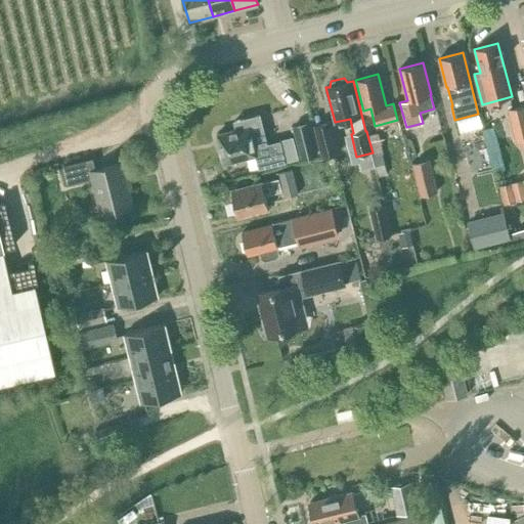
[(523,105),(509,110),(517,141),(521,140),(523,154),(523,105)]
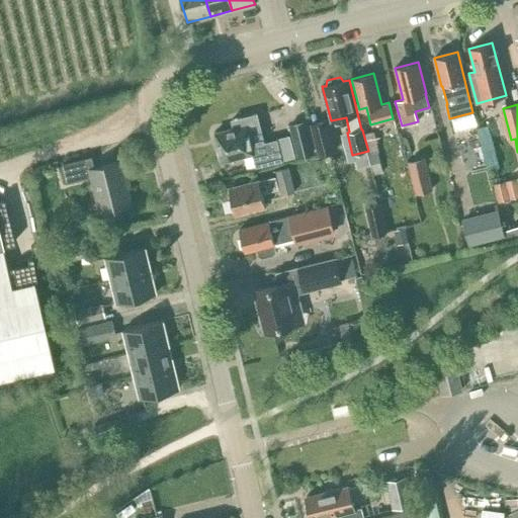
[(286,137),(264,143),(256,113),(231,119),(233,127),(214,133),(222,161),(252,154),(255,166),(292,156),(287,135),(285,135),(286,137)]
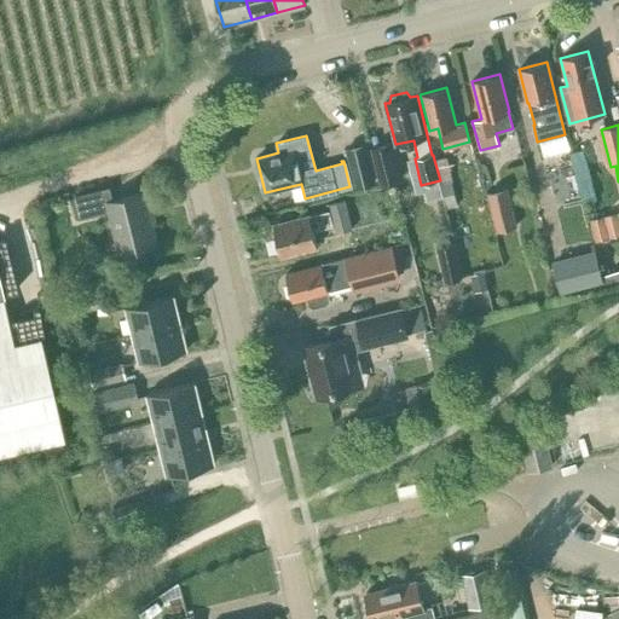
[(401,180),(392,142),(370,148),(380,186),(401,180)]
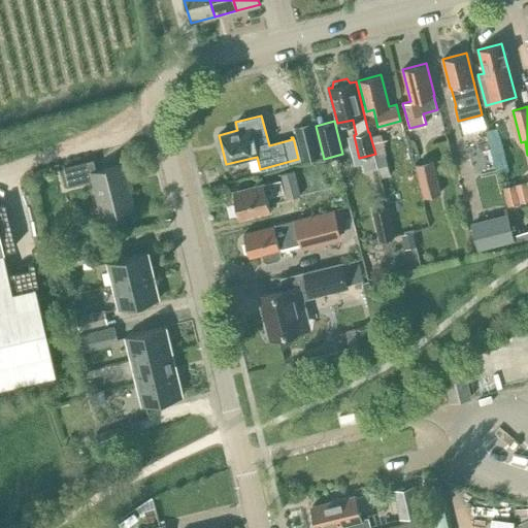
[(321,156),(312,122),(294,126),(302,160),(321,156)]
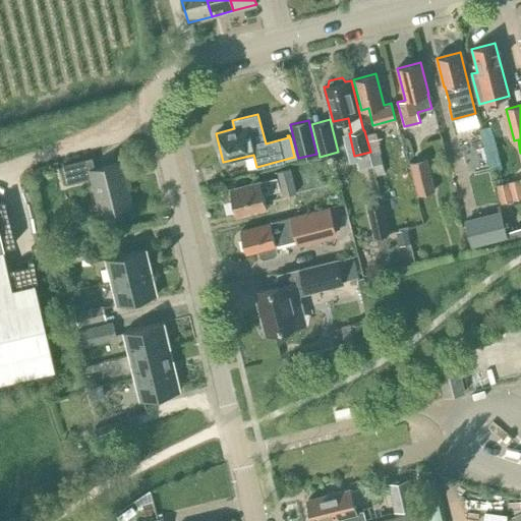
[(365,134),(370,152),(371,152),(378,175),(387,173),(380,143),(384,142),(381,130),(365,134)]
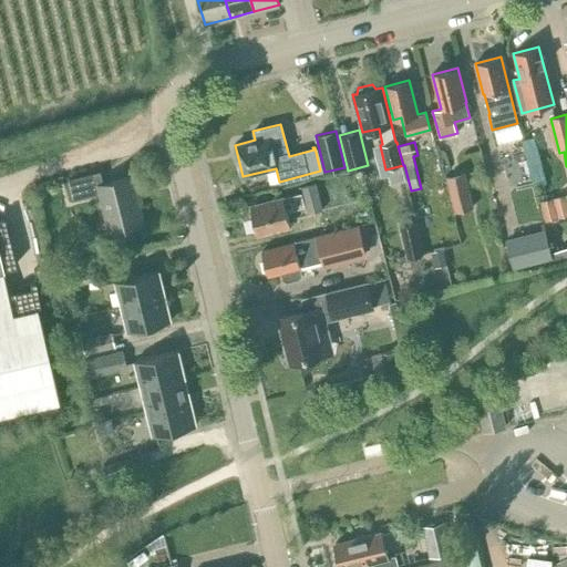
[(134,176),(102,184),(99,171),(69,178),(73,199),(100,193),(110,232),(143,224),(138,206),(142,205),(134,176)]
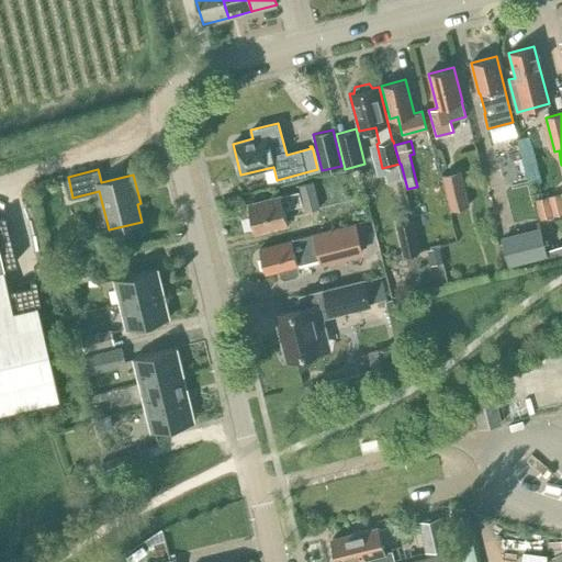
[(470,205),(461,170),(441,175),(450,211),(470,205)]
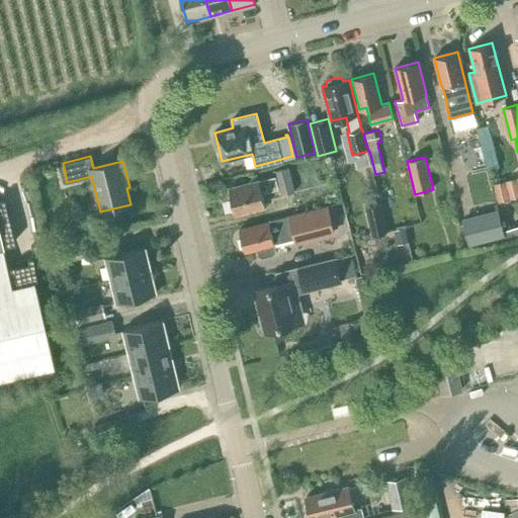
[(294,191),(288,167),(275,170),(281,194),(294,191)]
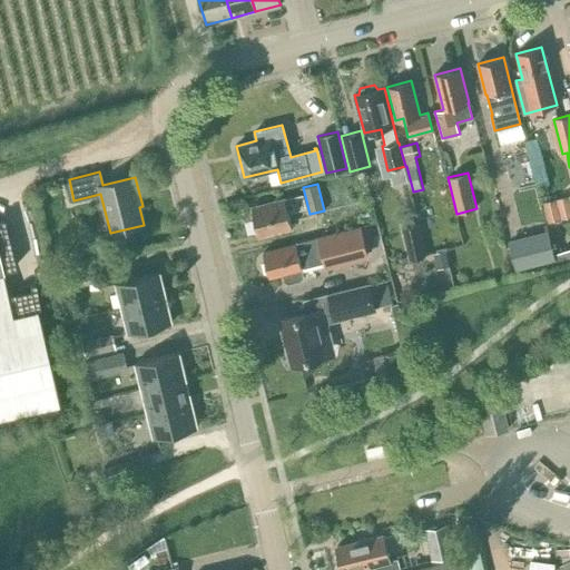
[(288,213),(305,207),(301,194),(285,198),(252,207),(258,235),(293,227),(288,213)]
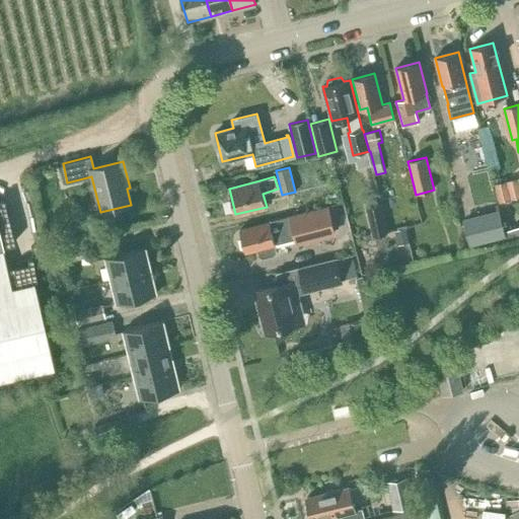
[(509,201),(518,198),(518,183),(517,177),(494,183),(499,203),(508,200),(509,201)]
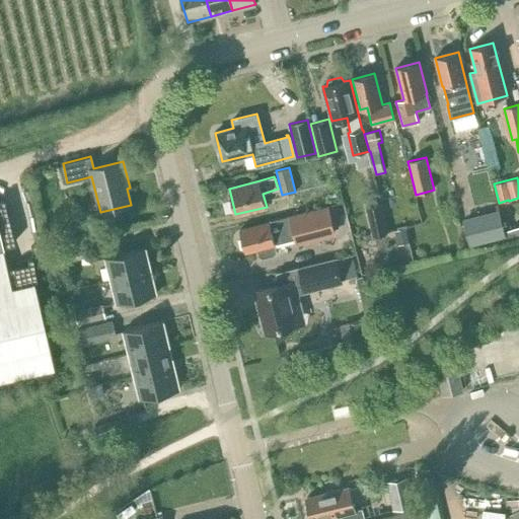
[(387,233),(380,203),(366,207),(372,236),(387,233)]
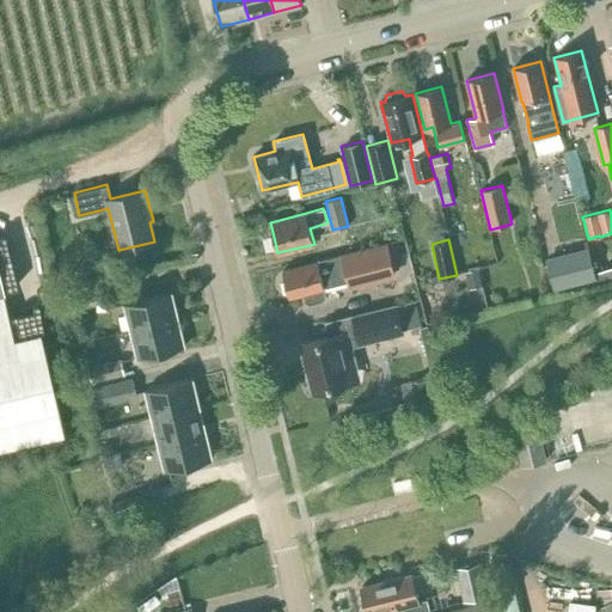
[(324,288),(336,286),(348,282),(349,288),(396,276),(387,243),(316,261),(316,263),(282,271),(288,298),(303,294),(305,301),(310,304),(324,300),(326,295),(324,288)]
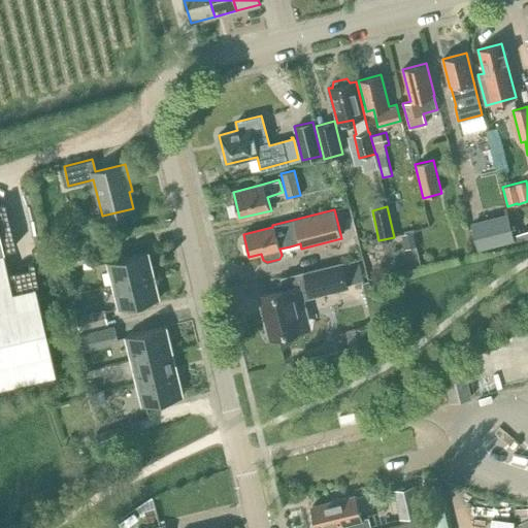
[(402,226),(415,224),(413,213),(400,217),(402,226)]
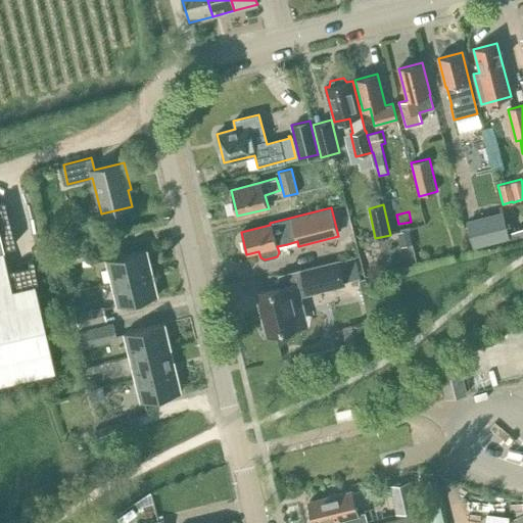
[(510,238),(503,211),(466,221),(473,247),(510,238)]
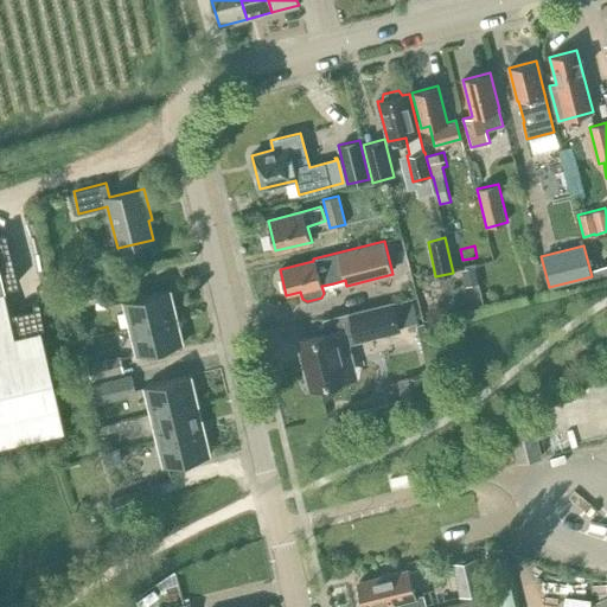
[(473,267),(462,269),(466,285),(477,282),(473,267)]
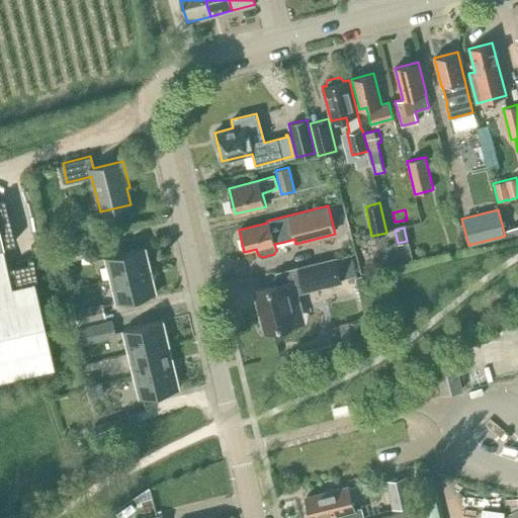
[(68,261),(91,256),(87,242),(65,247),(68,261)]
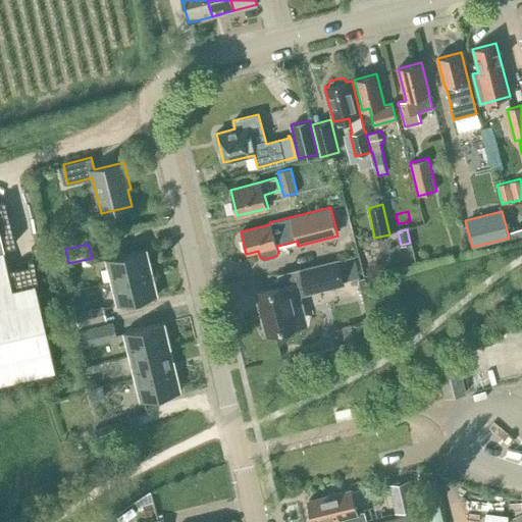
[(9,286),(0,249),(0,248),(0,381),(52,370),(33,281),(9,286)]
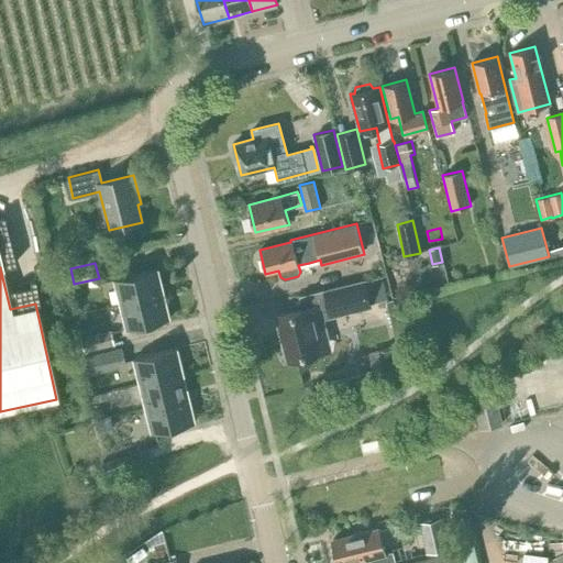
[(120,305),(163,294),(157,269),(114,279),(120,305)]
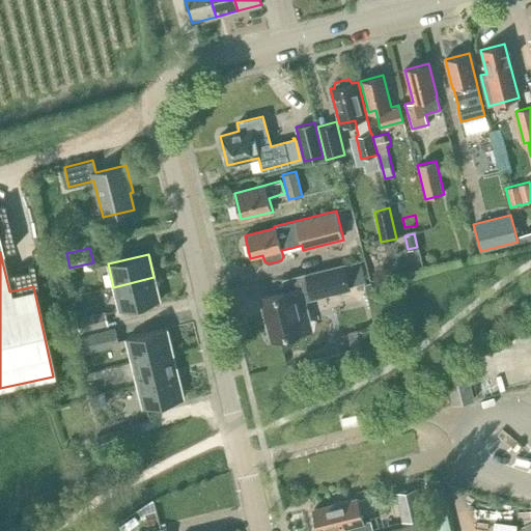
[(312,298),(351,288),(351,285),(365,281),(360,260),(306,274),(309,286),(260,299),(271,339),(310,329),(301,289),(309,287),(312,298)]
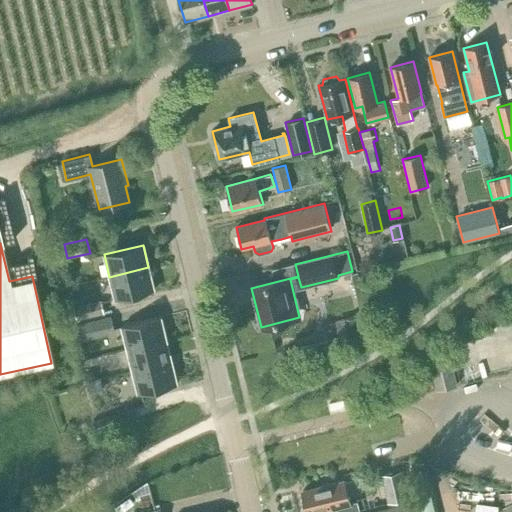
[(115,300),(154,290),(148,267),(109,277),(115,300)]
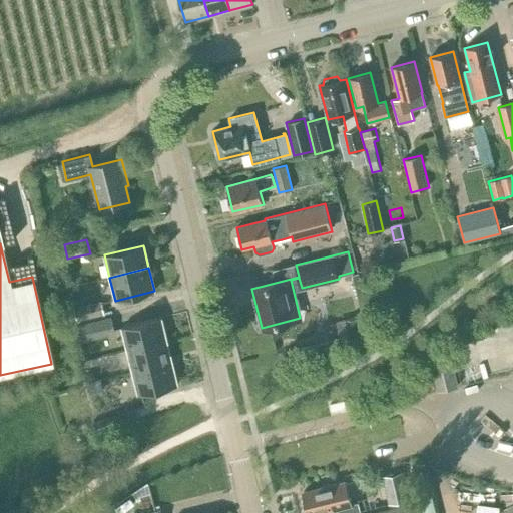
[(104,315),(101,301),(73,307),(76,321),(104,315)]
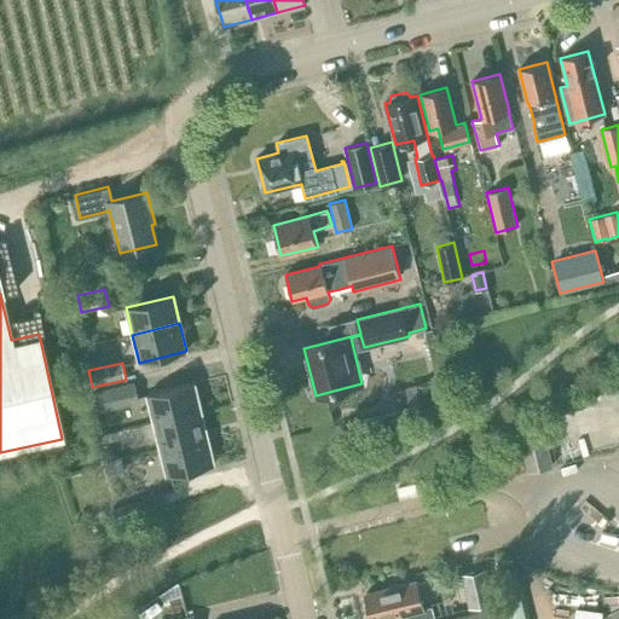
[(450,399),(445,379),(418,385),(423,405),(450,399)]
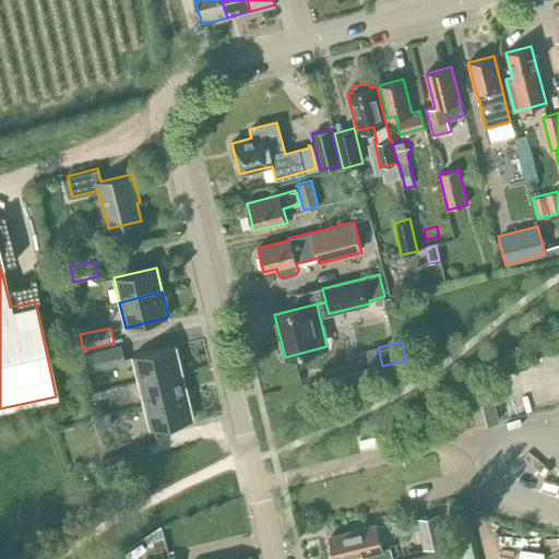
[(139,381),(181,371),(175,346),(132,356),(139,381)]
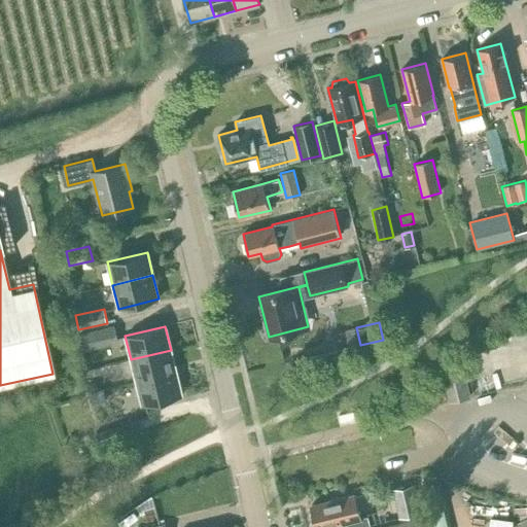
[(82,351),(112,345),(108,327),(78,335),(82,351)]
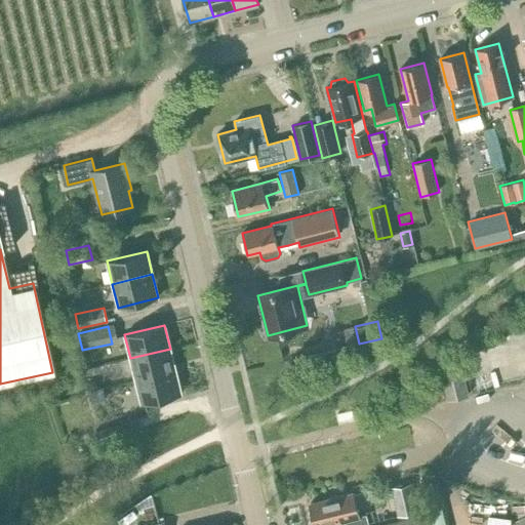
[(135,380),(175,371),(170,349),(130,358),(135,380)]
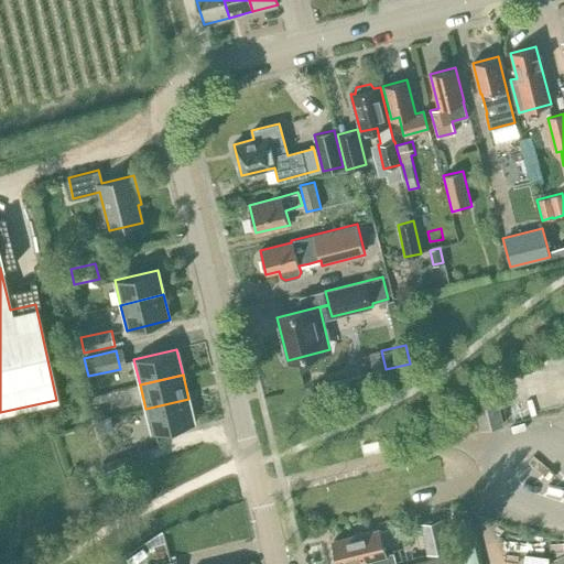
[(481,430),(503,425),(497,394),(475,400),(481,430)]
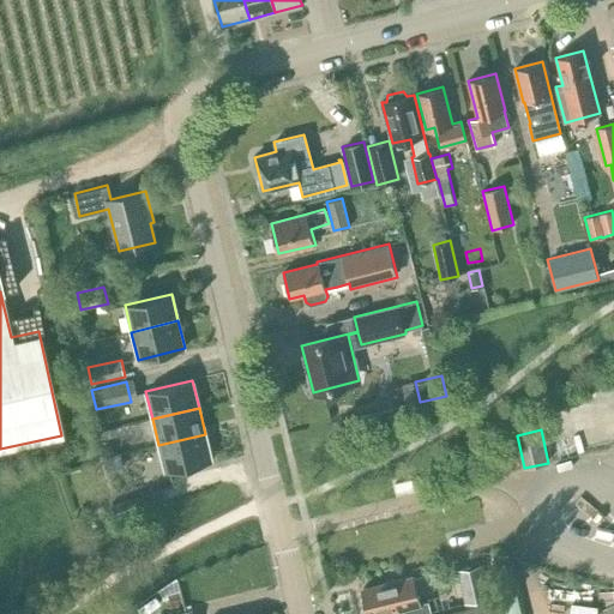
[(166,473),(211,461),(205,434),(158,445),(166,473)]
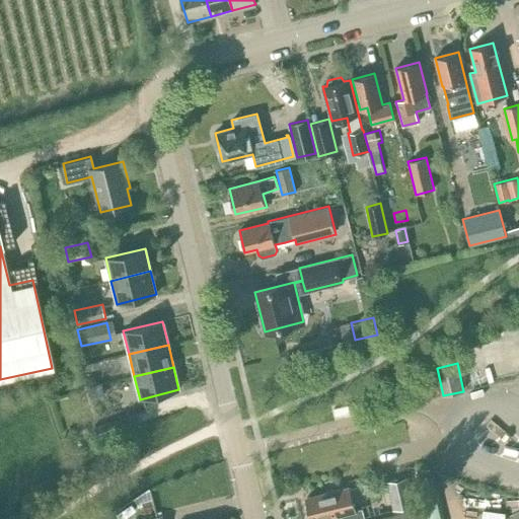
[(87,379),(88,386),(96,384),(94,378),(87,379)]
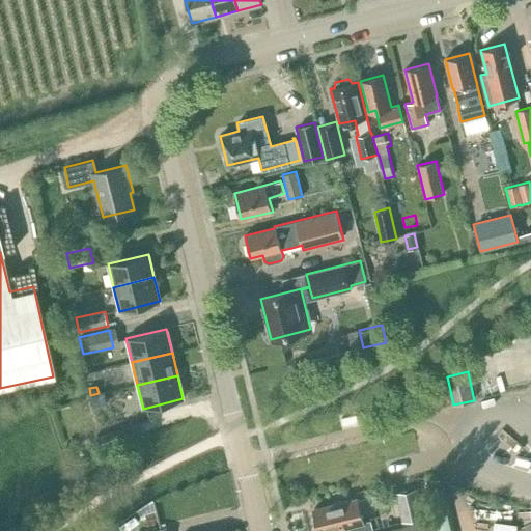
[(105,392),(90,396),(92,409),(108,406),(105,392)]
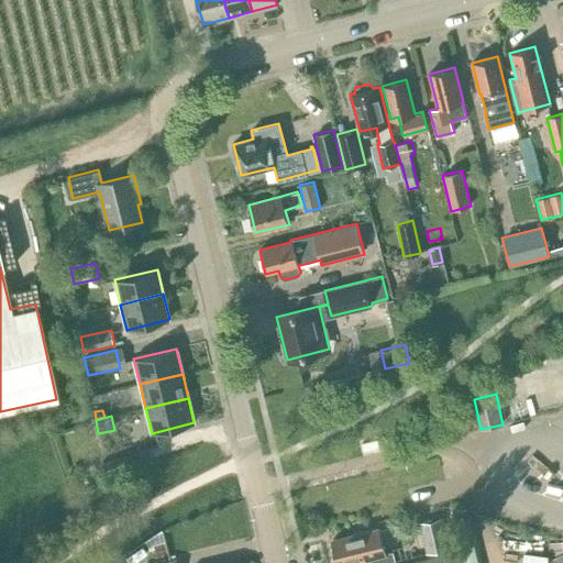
[(144,463),(140,449),(102,462),(107,476),(144,463)]
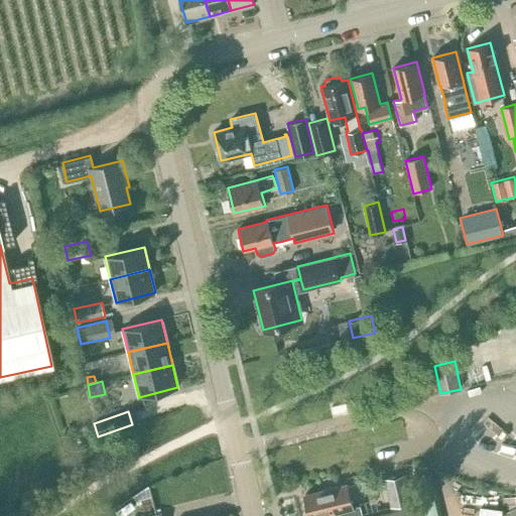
[(411,503),(405,474),(384,479),(390,508),(411,503)]
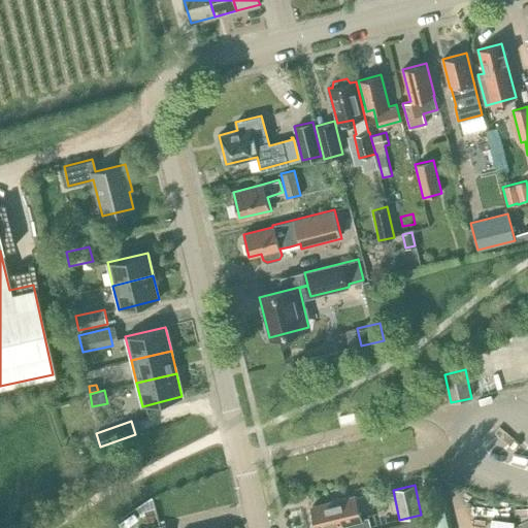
[(369,527),(367,518),(360,519),(354,495),(311,506),(317,527),(329,527),(339,526),(339,527),(369,527)]
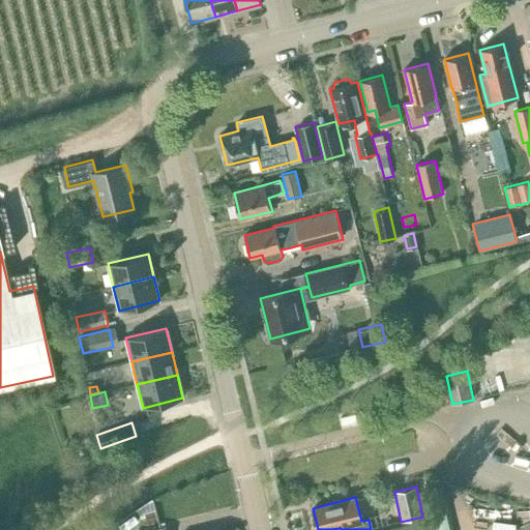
[(117,525),(120,529),(124,529),(138,522),(134,514),(117,525)]
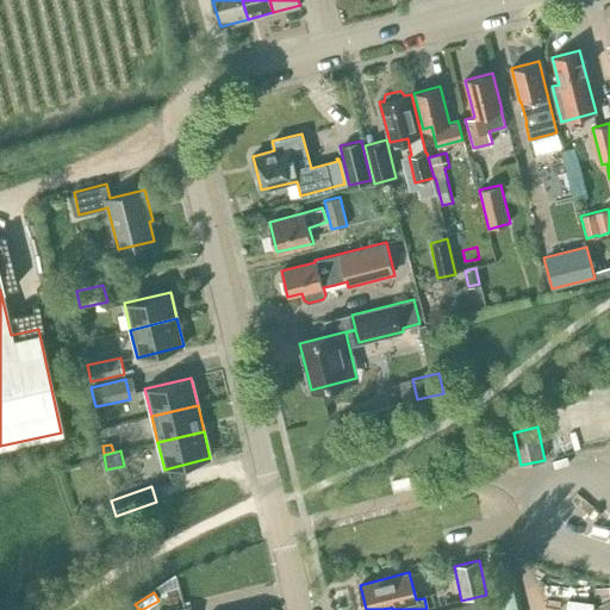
[(490,609),(487,598),(441,609),(490,609)]
